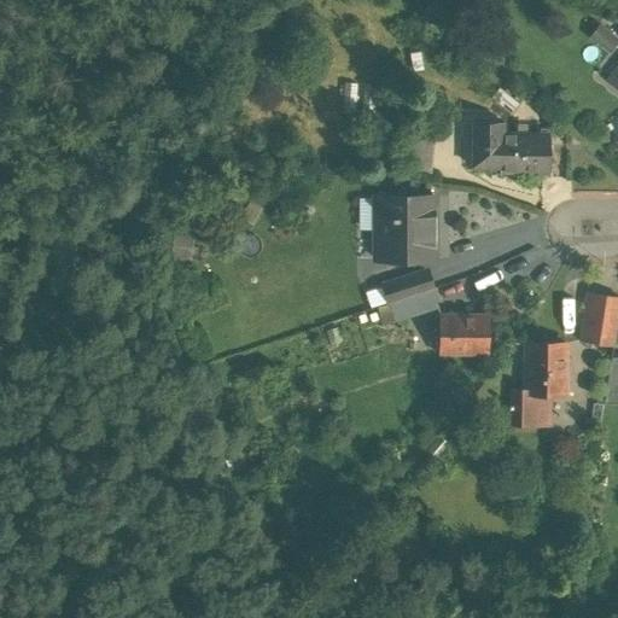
[(617,66),(607,81),(617,89),(617,66)]
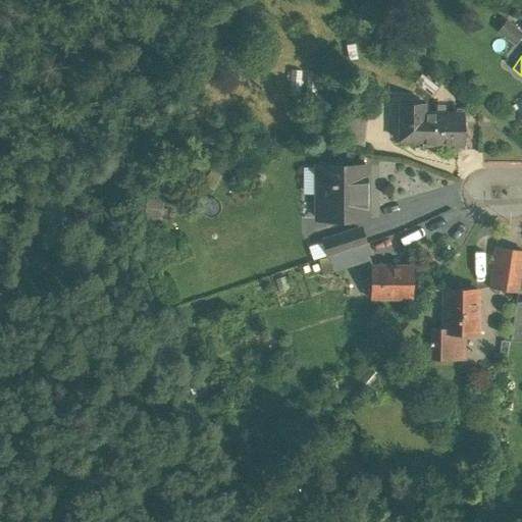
[(424,104),(399,104),(398,142),(422,142),(422,147),(463,147),(463,113),(424,113),(424,104)]
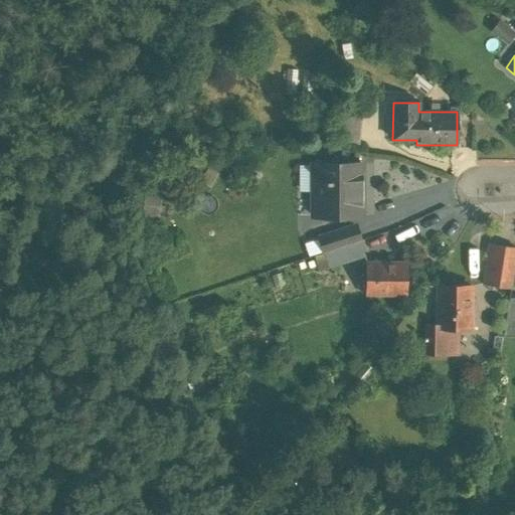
[(361,119),(337,116),(334,143),(358,146),(361,119)]
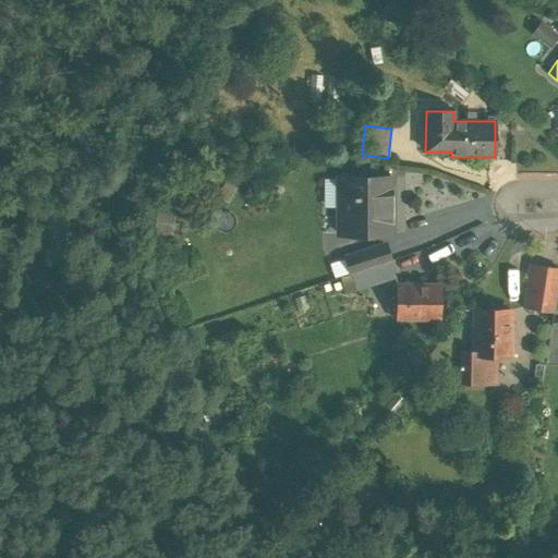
[(391,178),(344,178),(344,195),(339,195),(339,234),(391,234),(391,178)]
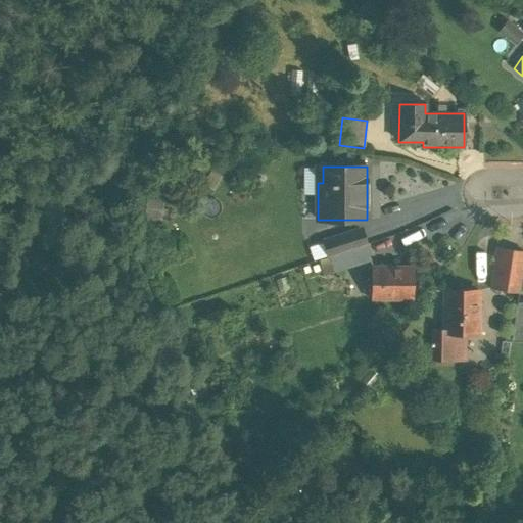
[(361,230),(324,241),(329,257),(366,245),(361,230)]
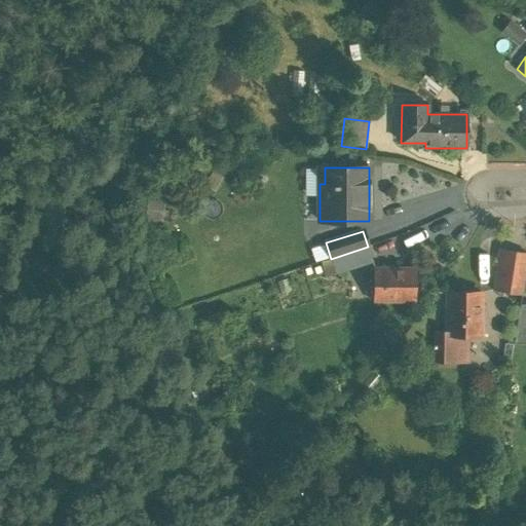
[(368,247),(331,259),(336,274),(372,263),(368,247)]
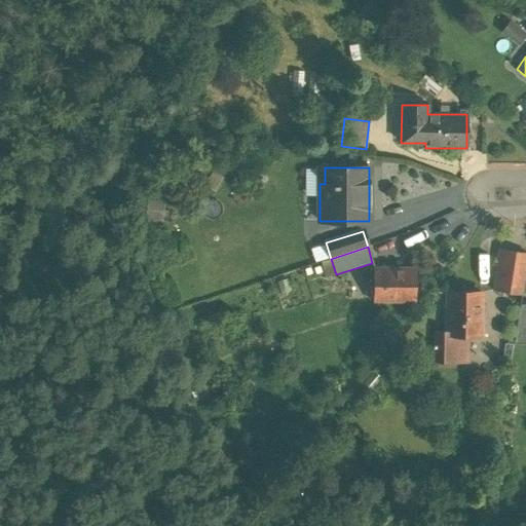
[(525,270),(525,253),(503,250),(501,251),(500,253),(494,285),(523,289),(525,270)]
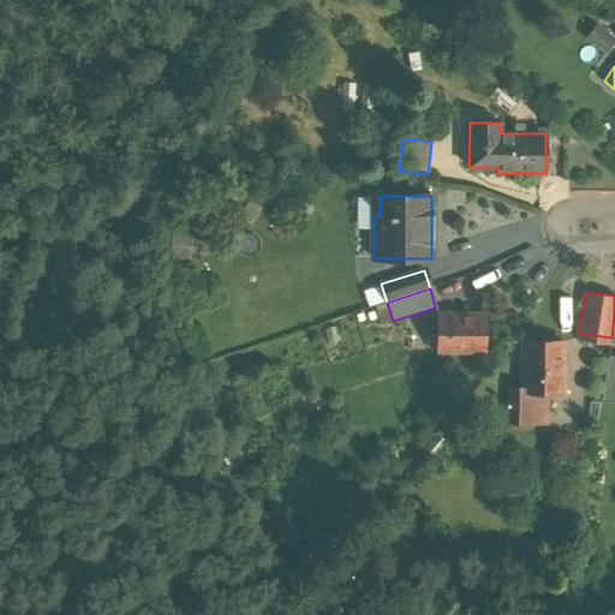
[(225,296),(215,299),(219,310),(228,306),(225,296)]
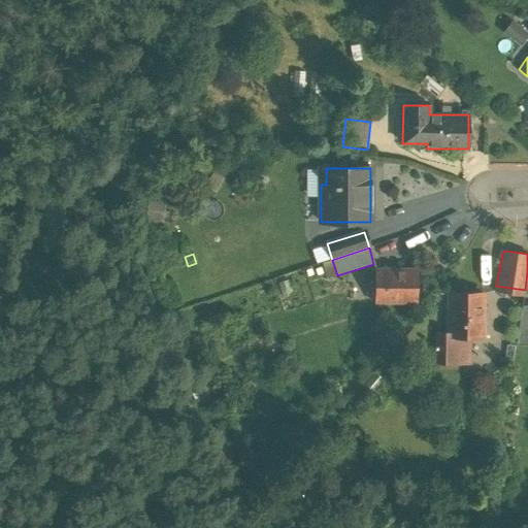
[(416,270),(373,270),(373,303),(416,303),(416,270)]
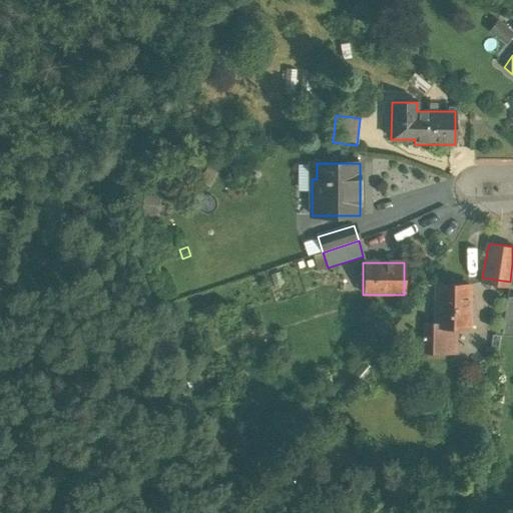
[(469,286),(436,286),(436,325),(436,326),(456,327),(468,327),(469,286)]
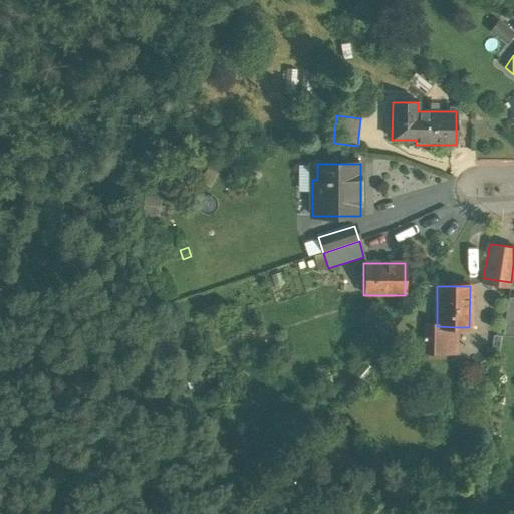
[(457,327),(437,326),(437,325),(426,325),(426,337),(423,337),(423,339),(426,339),(425,351),(456,351),(457,327)]
